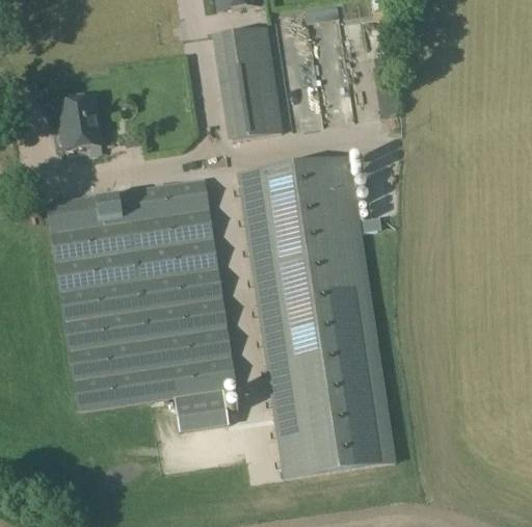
[(257,6),(256,0),(214,0),(216,12),(257,6)]
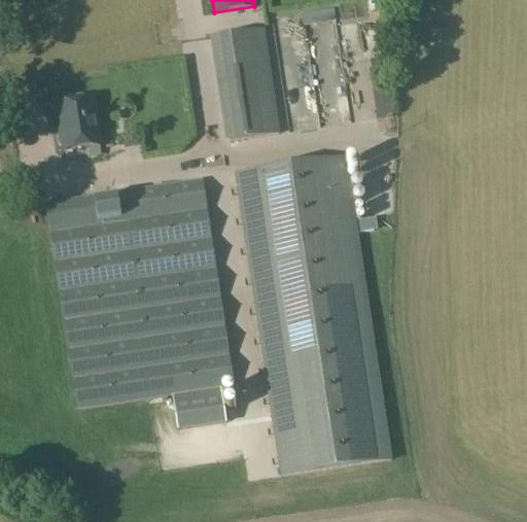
[(280,130),(265,27),(216,34),(231,137),(280,130)]
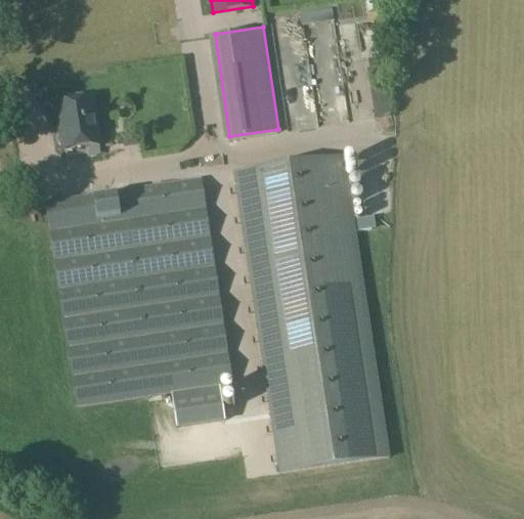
[(99,142),(92,97),(55,102),(62,148),(99,142)]
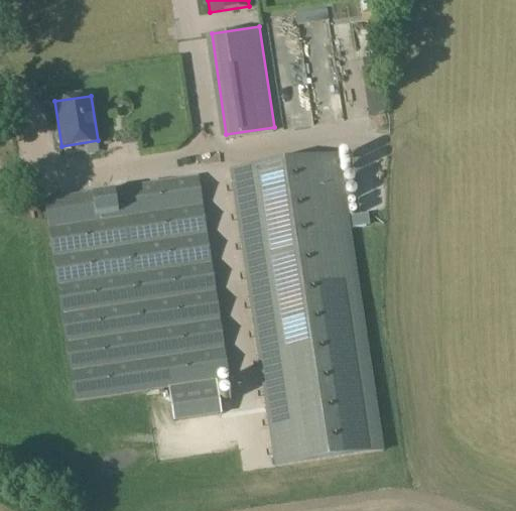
[(339,152),(231,167),(273,463),(381,448),(339,152)]
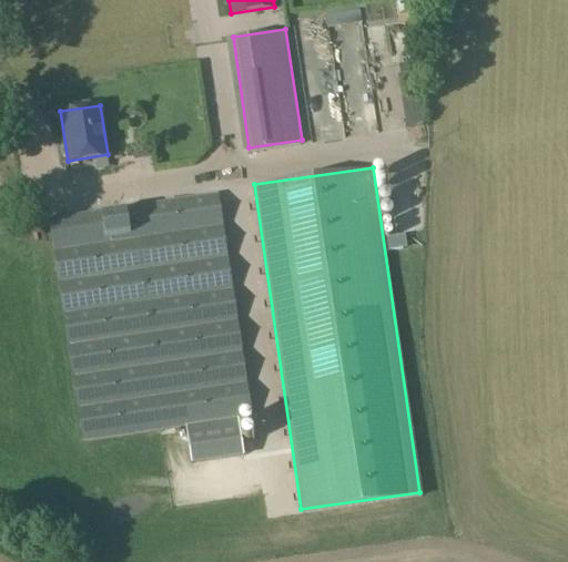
[(252,412),(219,188),(48,214),(82,438),(252,412)]
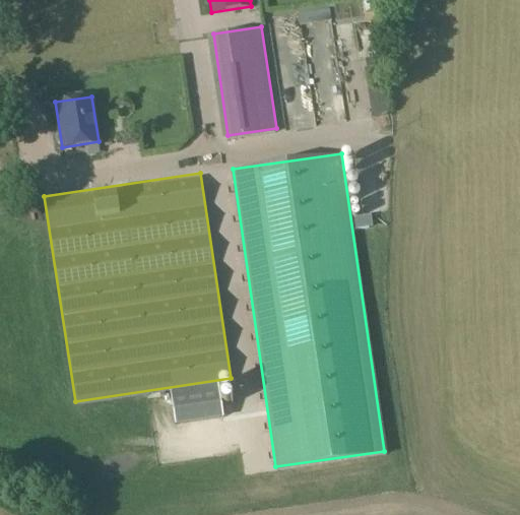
[(170,388),(175,423),(222,416),(217,381),(170,388)]
